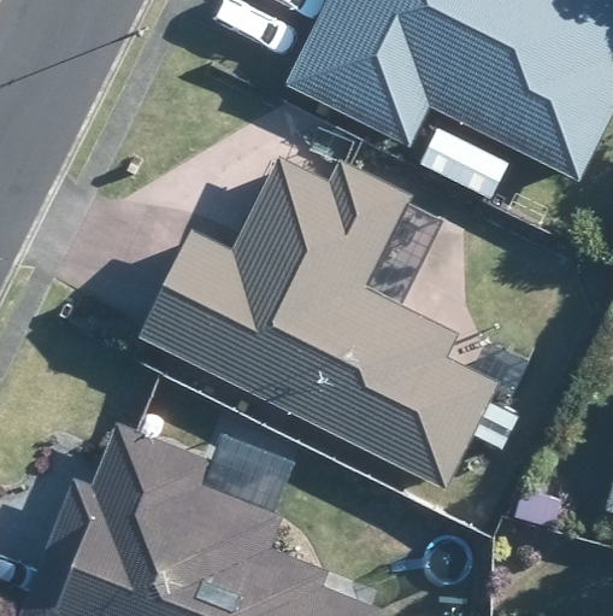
[(612,0),(328,0),(295,65),(287,84),(410,147),(429,106),(577,181),(612,110),(612,64),(609,63),(612,57),(612,0)]
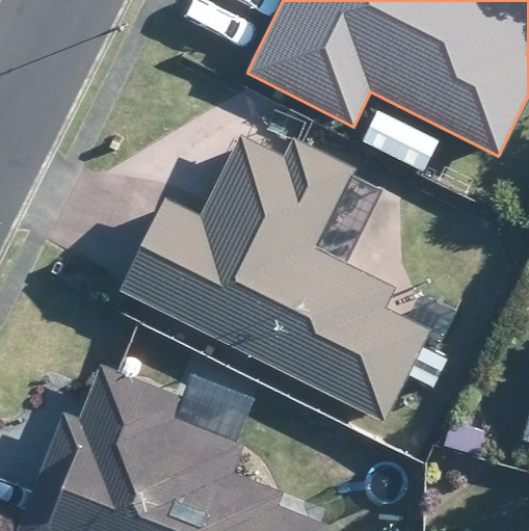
[(313,247),(352,169),(292,139),(283,158),(238,135),(207,197),(197,216),(162,198),(116,290),(384,423),(429,332),(426,329),(384,309),(393,288),(313,247)]
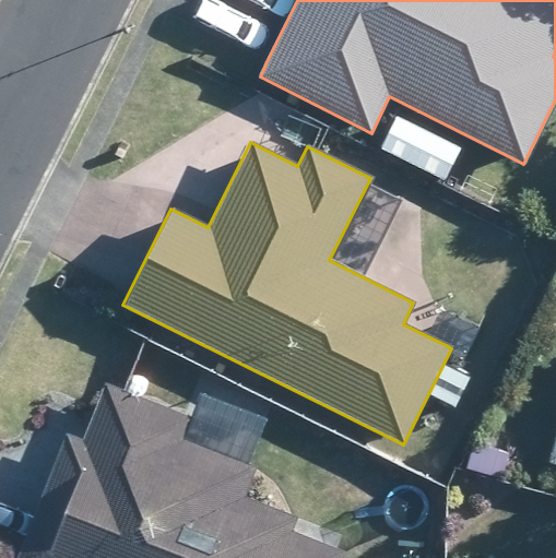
[(367,230),(369,244),(379,251),(392,248),(399,239),(398,226),(387,220),(375,221),(367,230)]
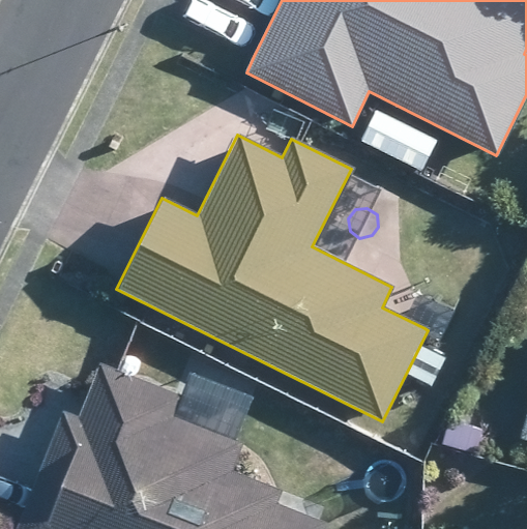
[(173,415),(179,398),(100,365),(86,399),(79,417),(65,412),(22,520),(18,528),(323,528),(325,524),(319,521),(275,503),(282,491),(229,470),(239,443),(236,441),(173,415)]
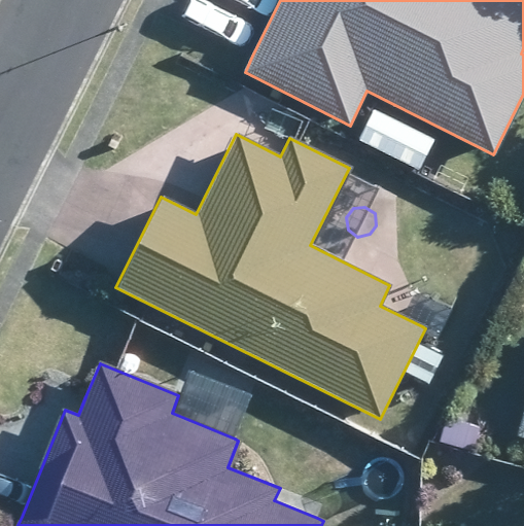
All buildings are outlined.
